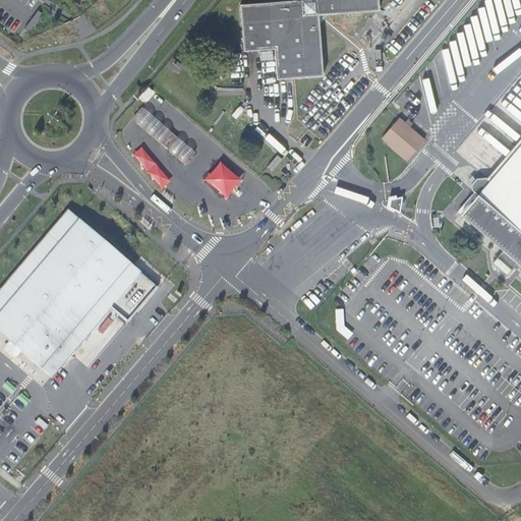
[(301,0),(299,3),(297,1),(240,5),(244,52),(275,50),(277,79),(324,76),(320,20),(322,19),(323,18),(324,17),(324,15),(380,11),(379,0),(301,0)]
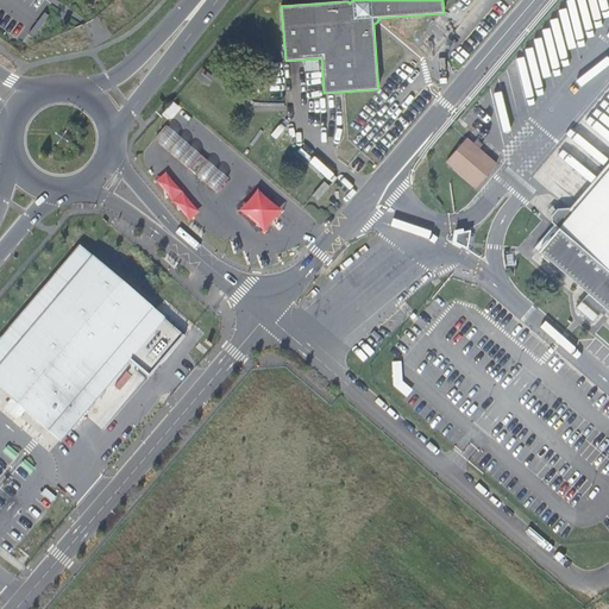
[(167,127),(156,140),(189,169),(189,170),(196,176),(196,175),(217,193),(228,180),(207,162),(201,156),(167,127)]
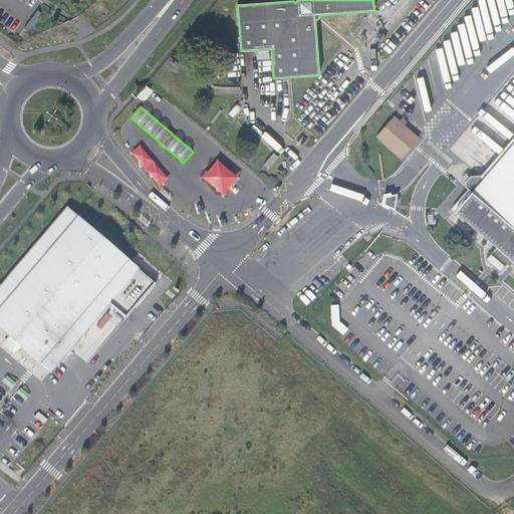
[(400,121),(394,117),(377,137),(403,159),(419,140),(404,126),(408,122),(403,118),(400,121)]
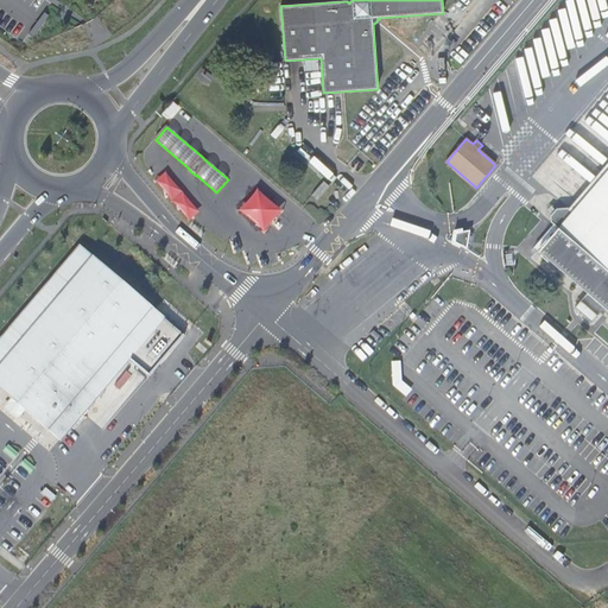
[(158,177),(188,221),(200,214),(170,170),(158,177)]
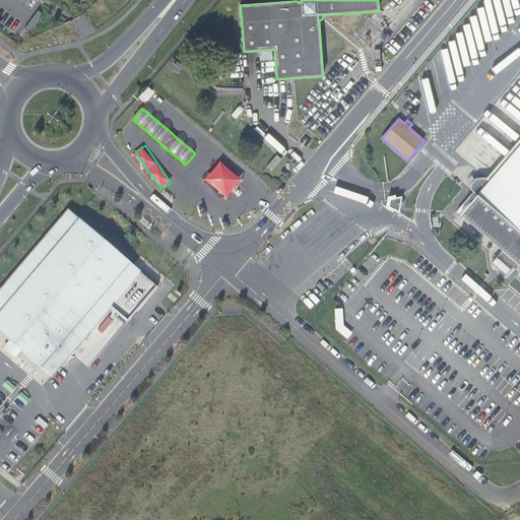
[(519,266),(519,145),(490,182),(485,178),(483,181),(480,179),(470,190),(473,192),(455,214),(458,217),(460,215),(502,251),(496,257),(501,261),(505,257),(507,259),(510,262),(507,266),(511,270),(516,263),(519,266)]
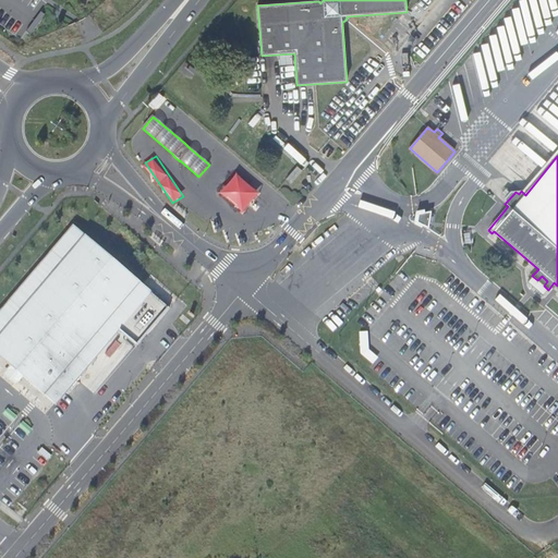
[(298,167),(287,180),(291,184),(302,171),(298,167)]
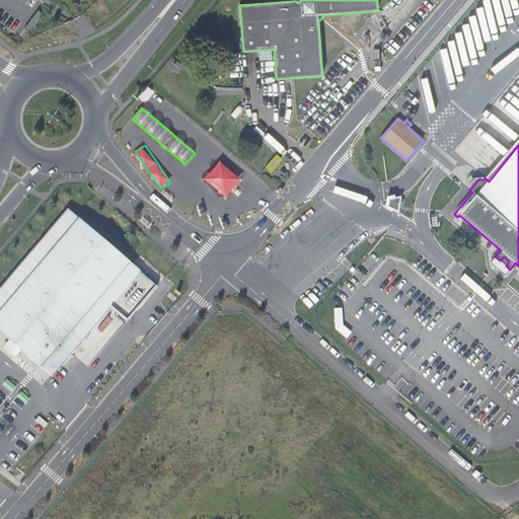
[(217,161),(205,181),(230,197),(242,175),(217,161)]
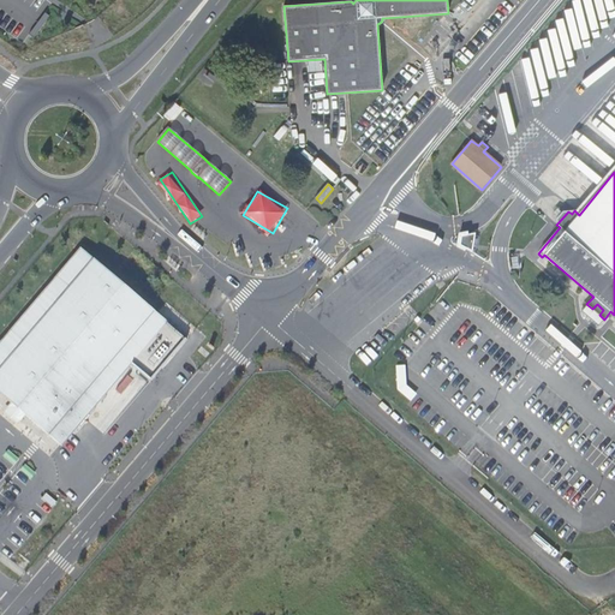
[(204,236),(196,228),(193,232),(201,239),(204,236)]
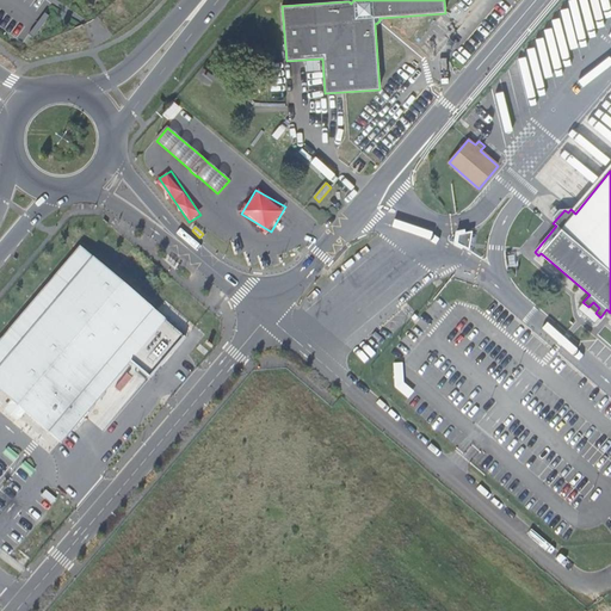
[(473,234),(458,236),(457,245),(469,252),(473,234)]
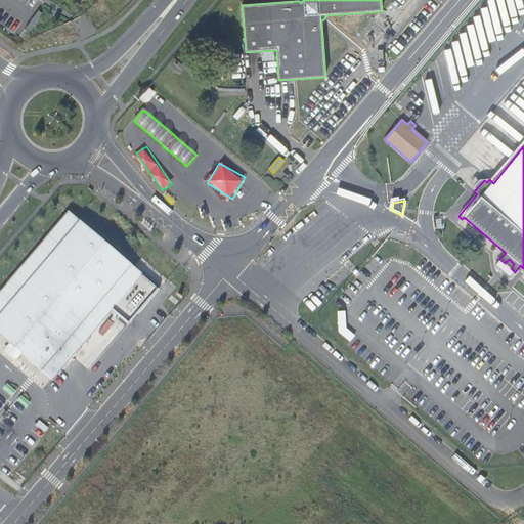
[(159,289),(70,212),(0,294),(0,334),(11,344),(5,352),(14,360),(22,352),(52,379),(112,310),(128,325),(159,289)]
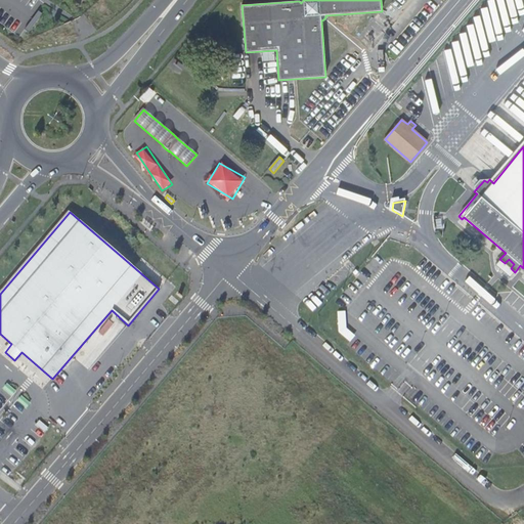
[(146,221),(144,224),(151,230),(154,227),(146,221)]
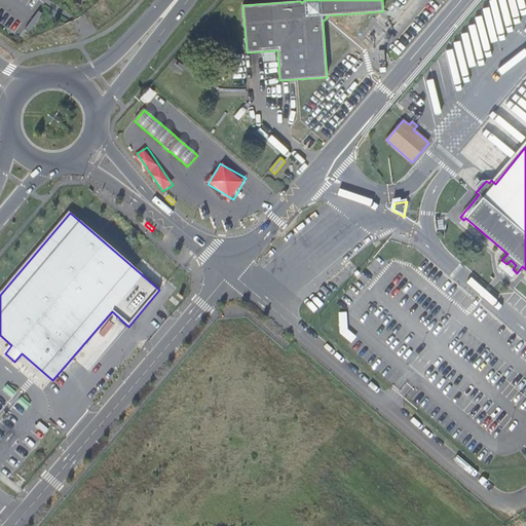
[(346,313),(339,314),(340,330),(347,329),(346,313)]
